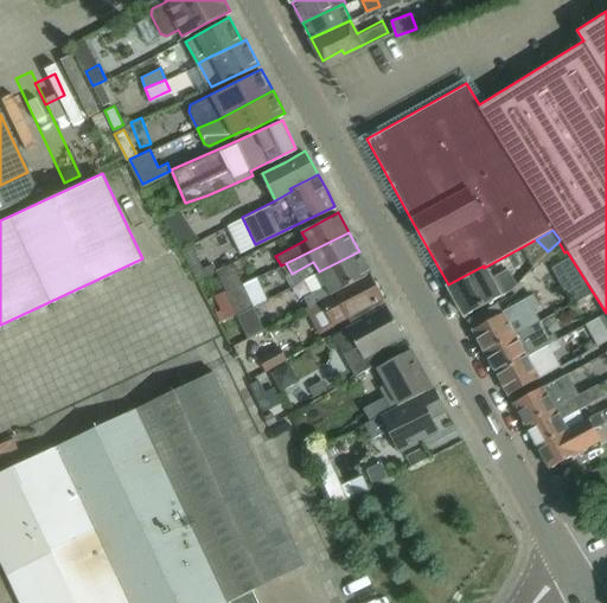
[(321,300),(371,273),(359,251),(319,271),(325,283),(304,295),(310,306),(321,300)]
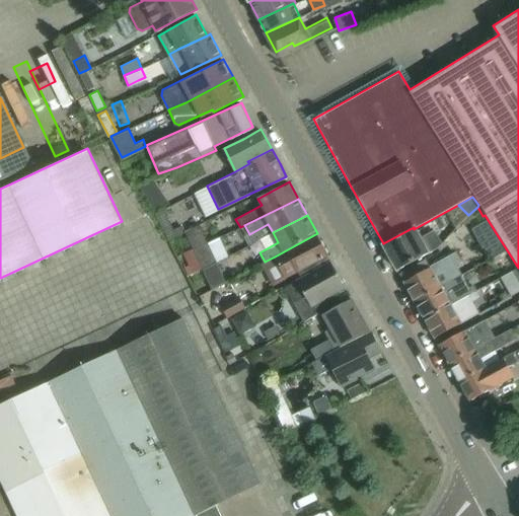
[(193,248),(207,242),(198,223),(183,230),(193,248)]
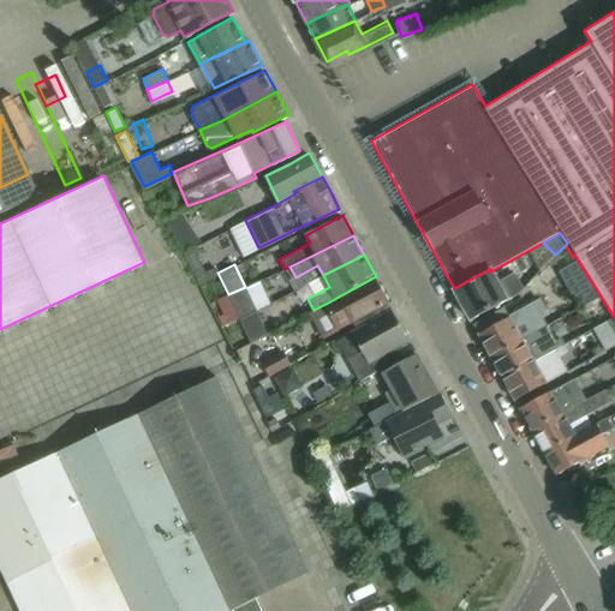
[(496,281),(490,271),(490,269),(454,288),(471,318),(491,306),(521,289),(524,286),(514,270),(496,281)]
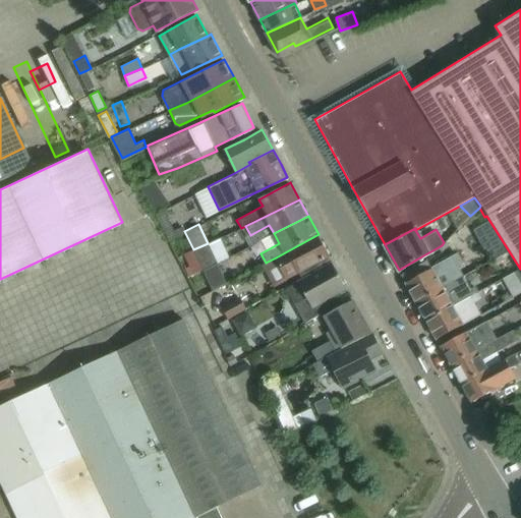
[(319,234),(276,257),(286,277),(330,254),(319,234)]
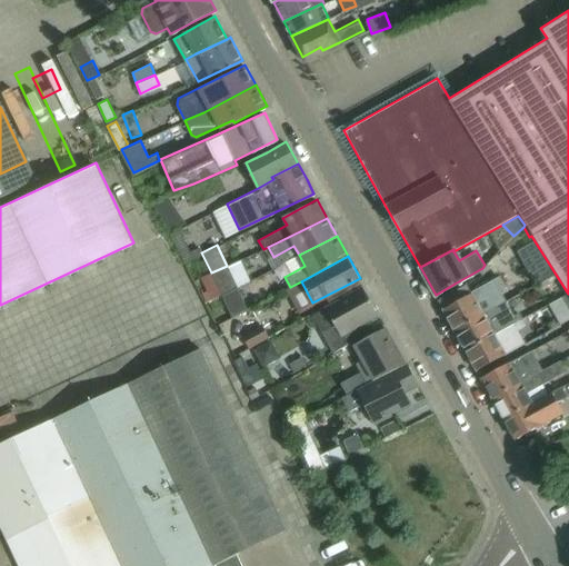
[(543,259),(533,265),(528,269),(536,283),(552,271),(543,259)]
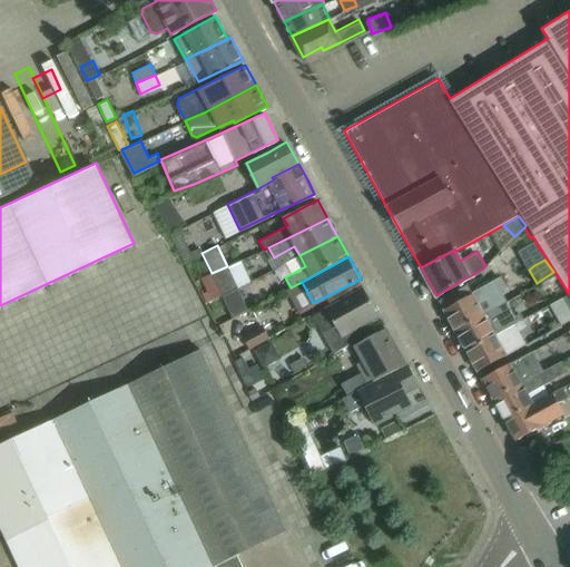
[(222,294),(237,287),(227,266),(212,273),(222,294)]
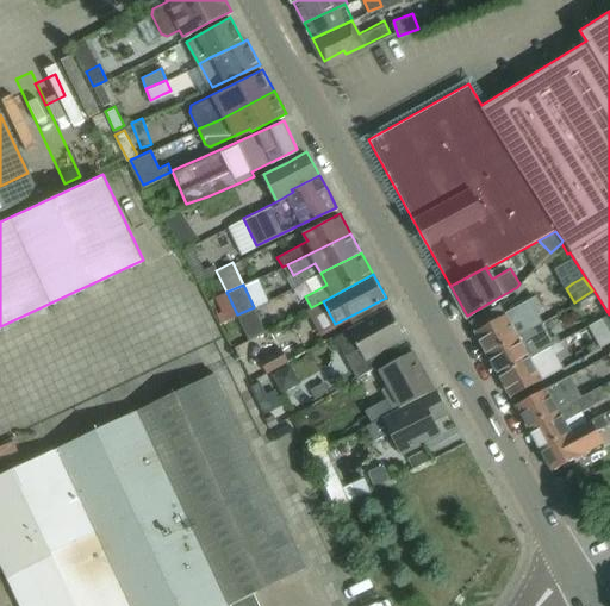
[(591,294),(582,300),(590,313),(599,307),(591,294)]
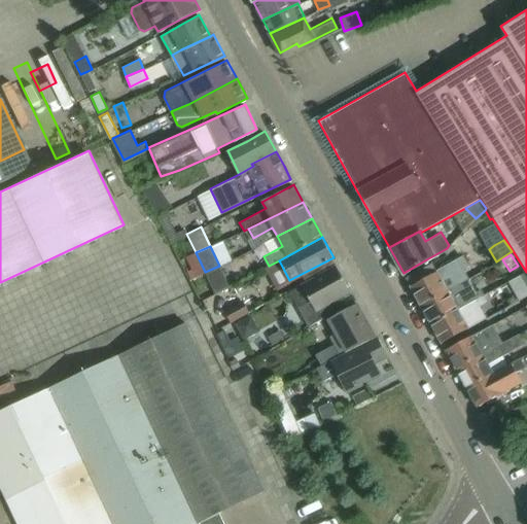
[(421,305),(468,278),(462,268),(467,265),(462,255),(436,270),(431,262),(406,276),(421,305)]
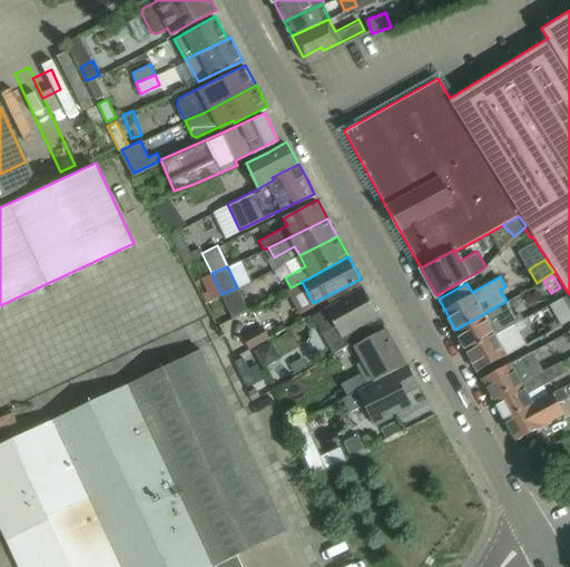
[(313,314),(323,330),(322,330),(334,351),(357,339),(352,329),(379,314),(363,286),(326,308),(313,314)]
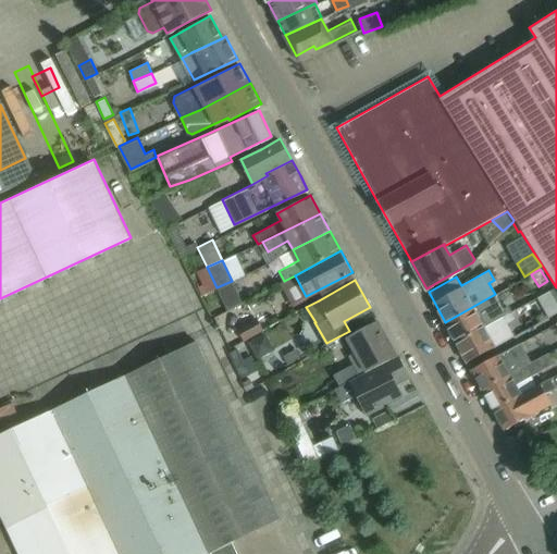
[(232,281),(217,287),(225,308),(240,300),(232,281)]
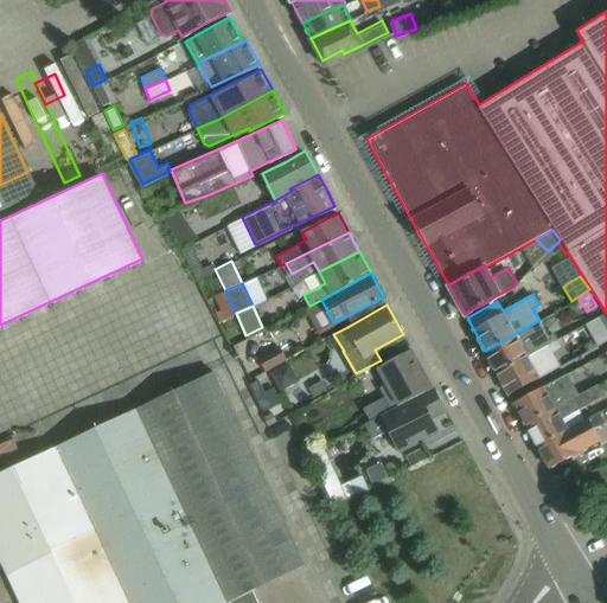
[(606,337),(606,327),(600,315),(586,322),(598,342),(606,337)]
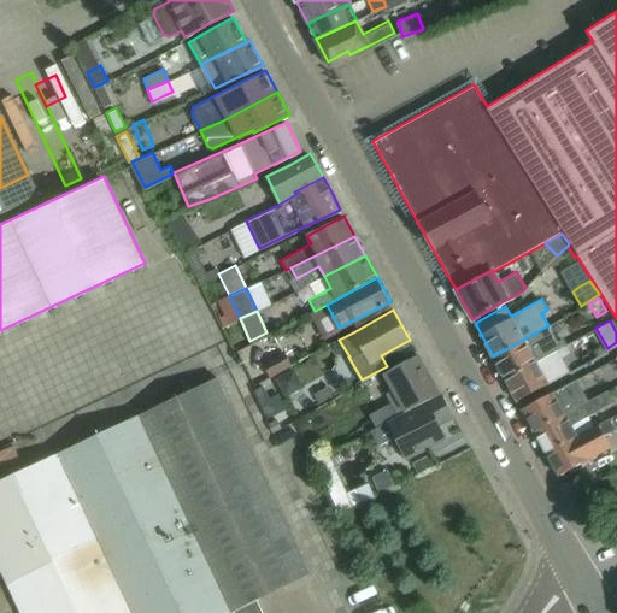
[(504,377),(557,348),(565,343),(563,337),(557,341),(548,325),(493,357),(504,377)]
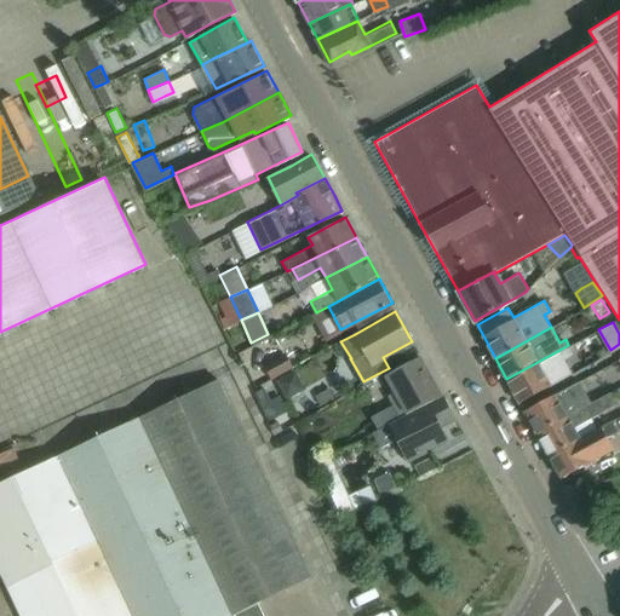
[(560,350),(506,379),(518,401),(572,372),(560,350)]
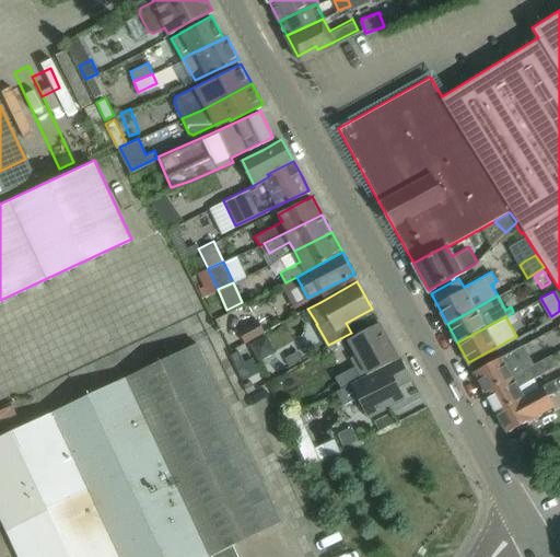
[(245,341),(264,331),(257,318),(238,328),(245,341)]
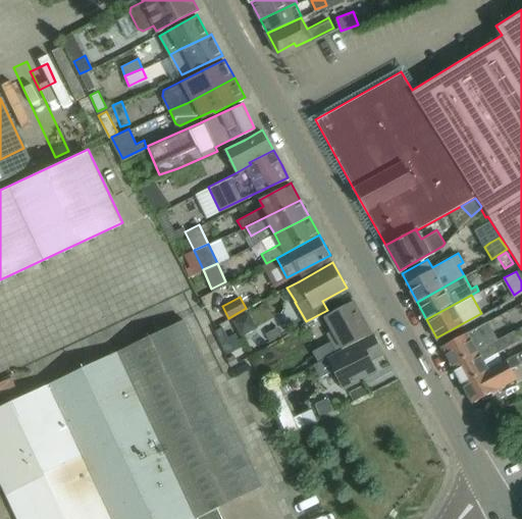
[(372,332),(365,320),(353,299),(335,308),(324,315),(336,336),(330,340),(336,351),(372,332)]
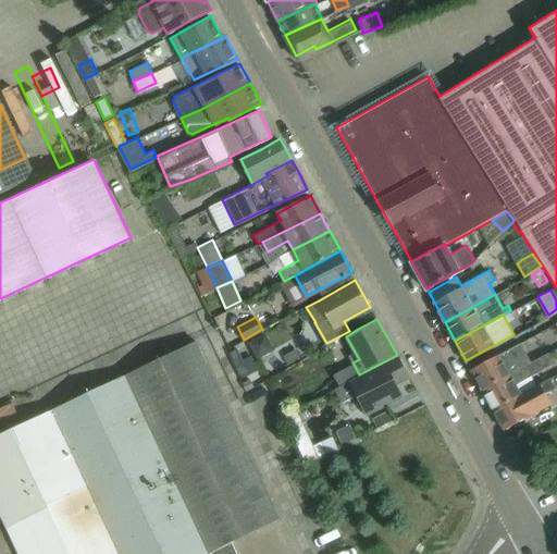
[(282,357),(294,351),(287,337),(275,343),(282,357)]
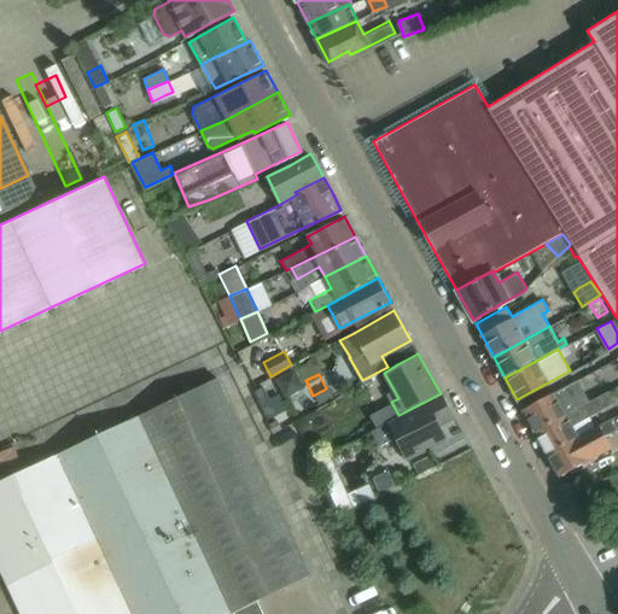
[(229,612),(257,598),(309,574),(216,376),(136,414),(229,612)]
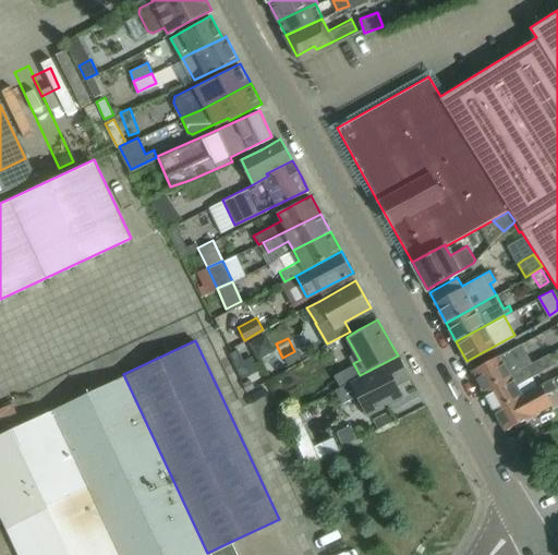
[(251,340),(243,346),(255,362),(263,358),(251,340)]
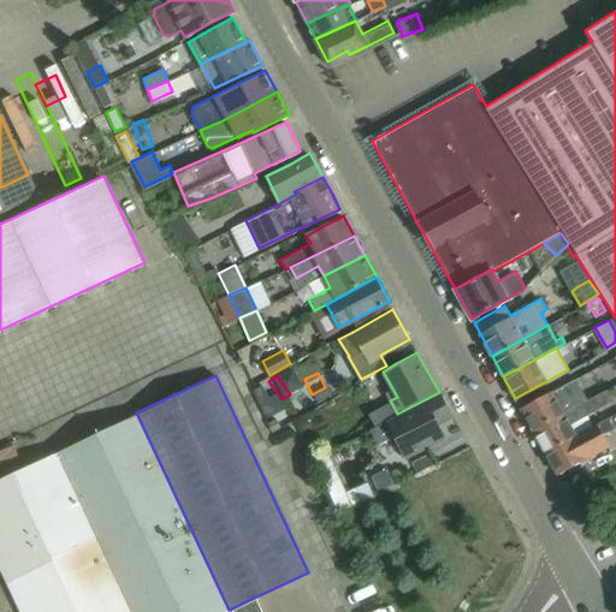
[(532,429),(587,398),(575,378),(542,396),(520,408),(532,429)]
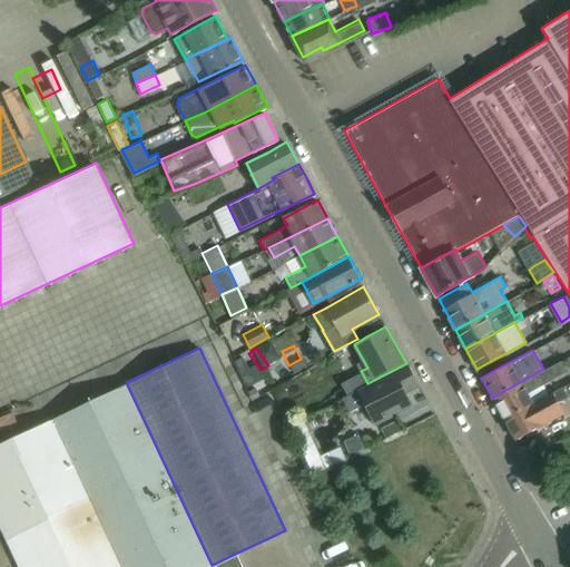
[(242,354),(233,359),(239,371),(248,367),(242,354)]
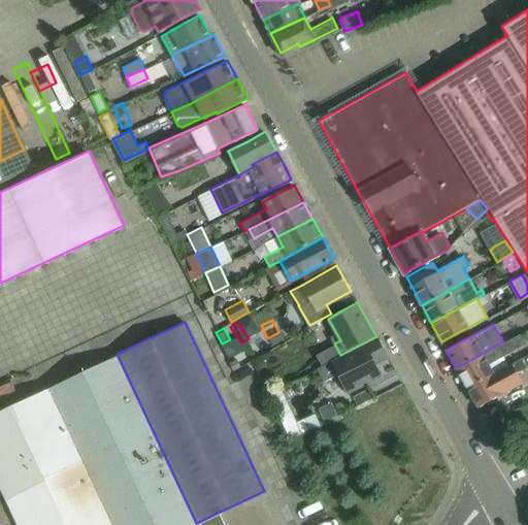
[(467,387),(494,372),(489,363),(524,343),(519,333),(503,341),(456,368),(467,387)]
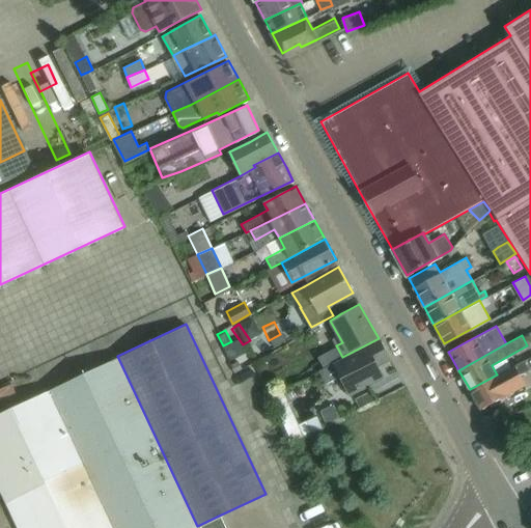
[(390,358),(386,351),(380,337),(379,338),(342,357),(322,368),(328,381),(339,374),(350,393),(384,377),(378,364),(390,358)]
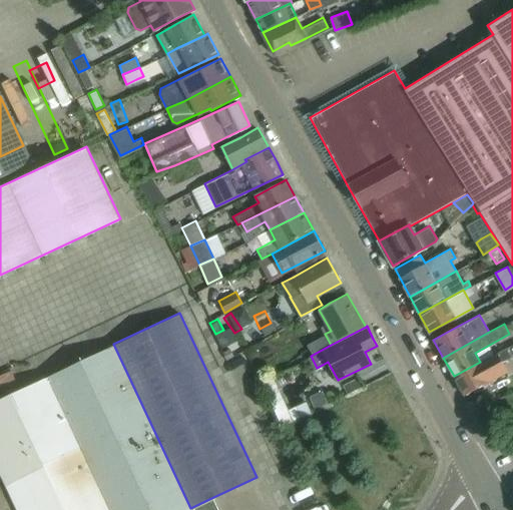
[(190,509),(190,508),(112,345),(48,375),(0,397),(0,474),(16,509),(221,509),(216,498),(190,509)]
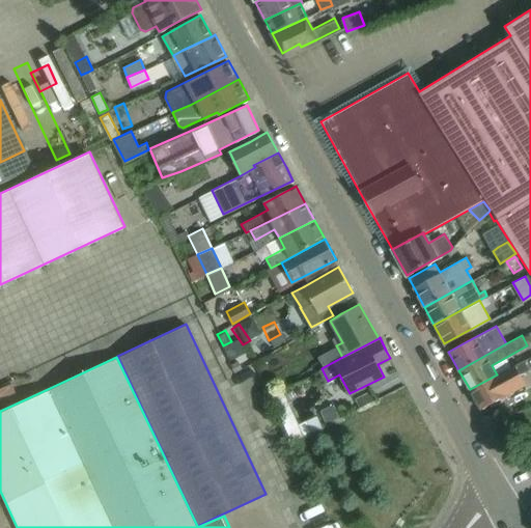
[(524,359),(497,374),(470,389),(480,408),(524,384),(518,374),(529,368),(524,359)]
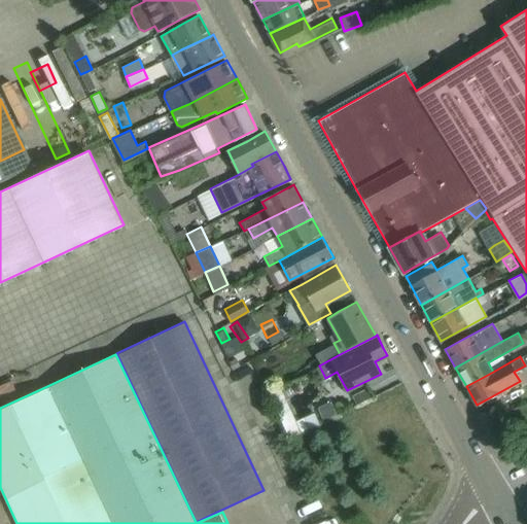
[(296,380),(286,384),(296,409),(307,404),(296,380)]
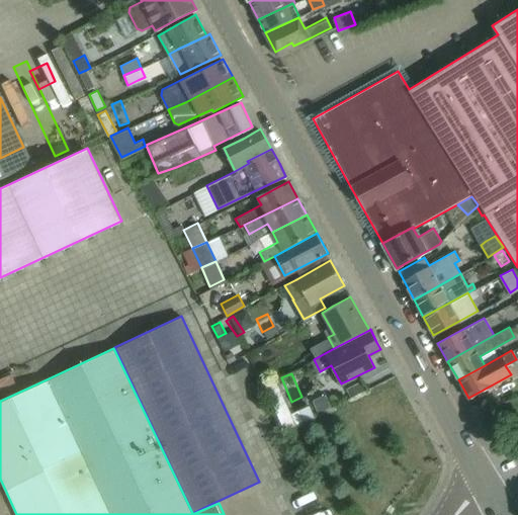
[(284,427),(299,420),(296,412),(289,415),(286,407),(277,411),(284,427)]
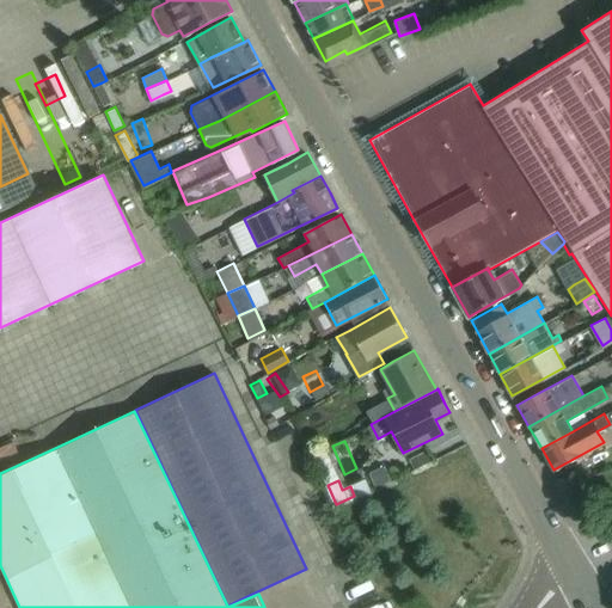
[(13,607),(0,579),(0,607),(13,607)]
